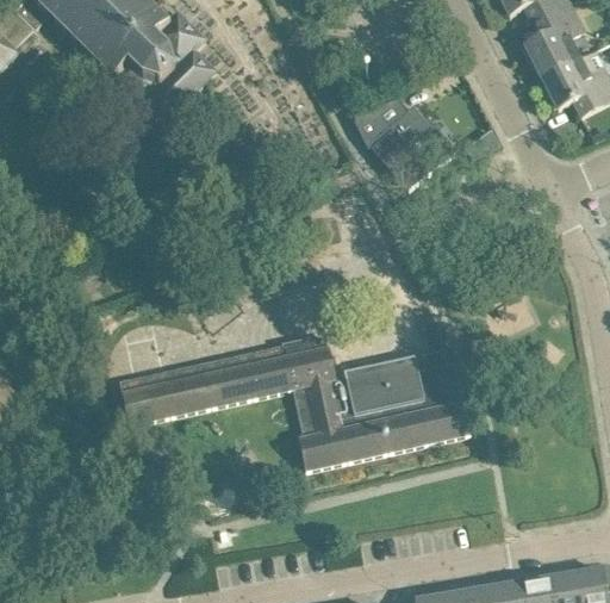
[(33,30),(49,16),(33,0),(11,0),(0,11),(0,74),(39,36),(33,30)]
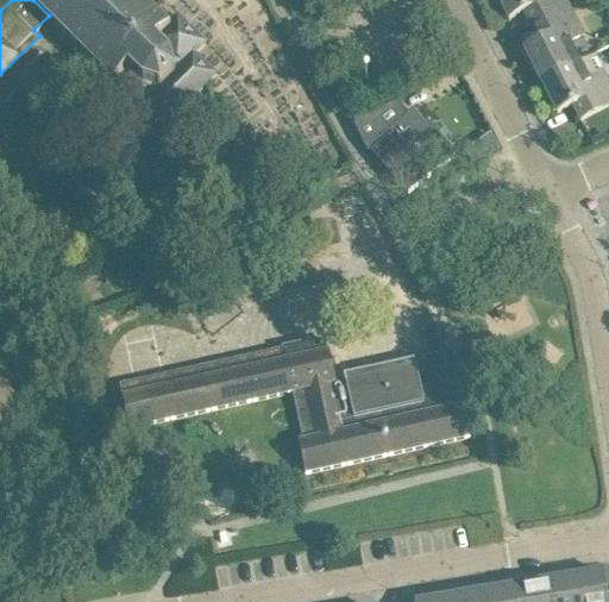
[(155,10),(144,0),(33,0),(49,16),(99,66),(94,71),(106,83),(101,87),(130,115),(132,112),(152,133),(215,70),(194,49),(206,38),(177,11),(173,14),(161,2),(155,10)]
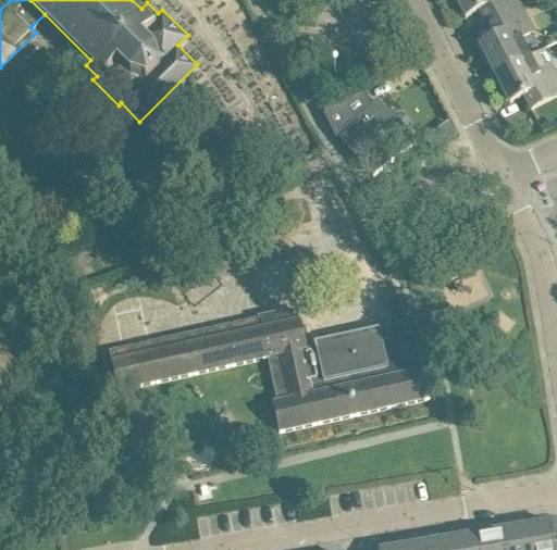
[(458,0),(466,13),(490,0),(497,14),(521,2),(520,0),(458,0)]
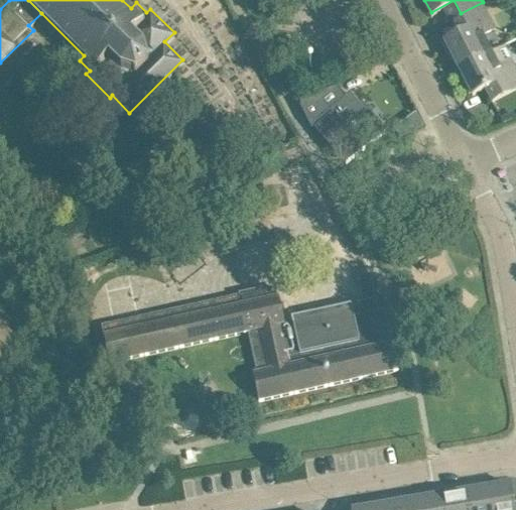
[(495,25),(483,2),(461,13),(468,26),(444,37),(459,65),(491,47),(482,31),(495,25)]
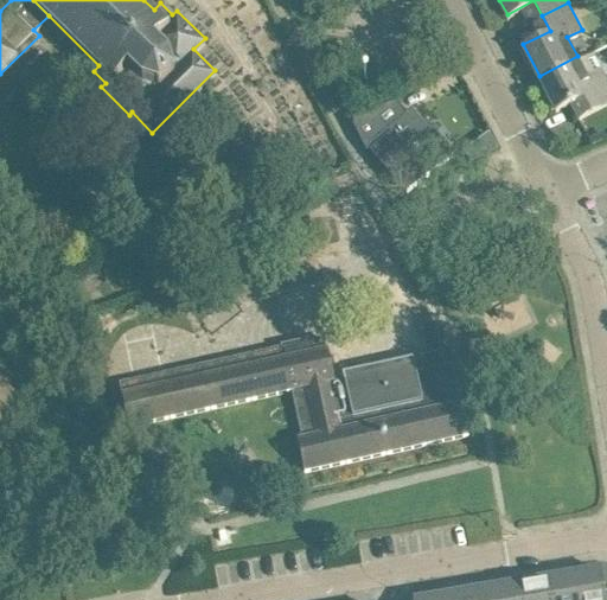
[(606,97),(606,80),(604,74),(592,49),(577,56),(540,76),(555,107),(583,93),(590,107),(606,97)]
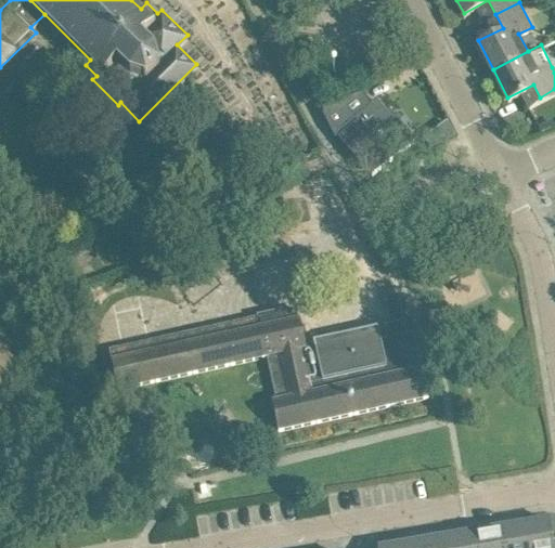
[(334,101),(322,106),(335,131),(338,129),(372,171),(414,137),(390,106),(387,109),(375,95),(348,118),(334,101)]
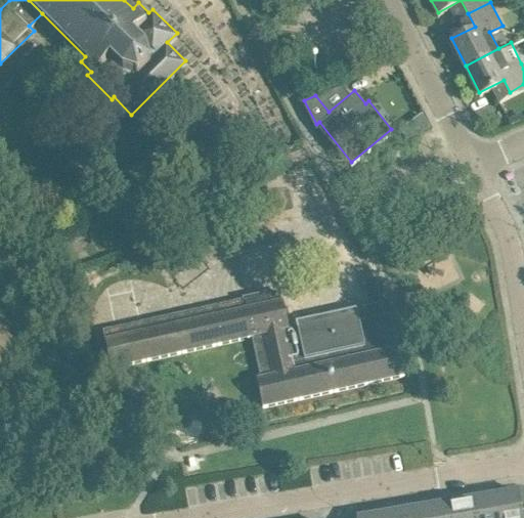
[(263,403),(404,372),(398,344),(397,344),(390,310),(383,312),(375,274),(362,276),(368,302),(362,303),(365,315),(359,317),(356,305),(354,305),(355,309),(298,321),(297,318),(295,318),(297,325),(289,326),(282,297),(281,297),(279,288),(103,327),(112,364),(252,334),(261,374),(256,375),(263,403)]
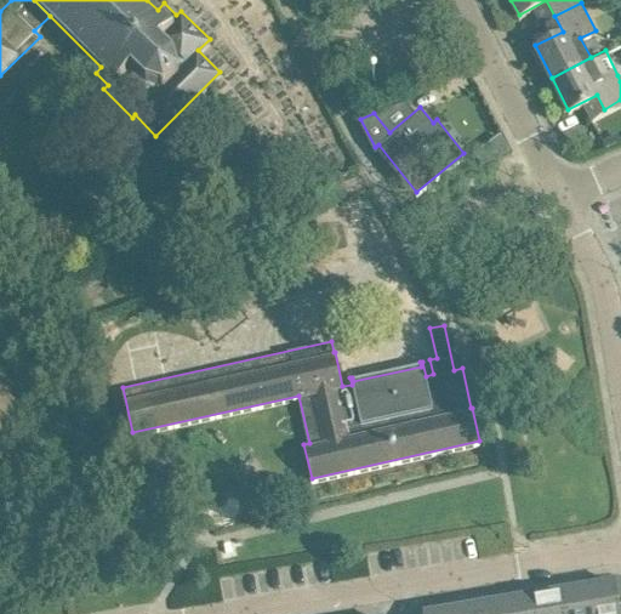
[(614,578),(587,583),(586,583),(591,613),(620,613),(620,600),(617,601),(614,578)]
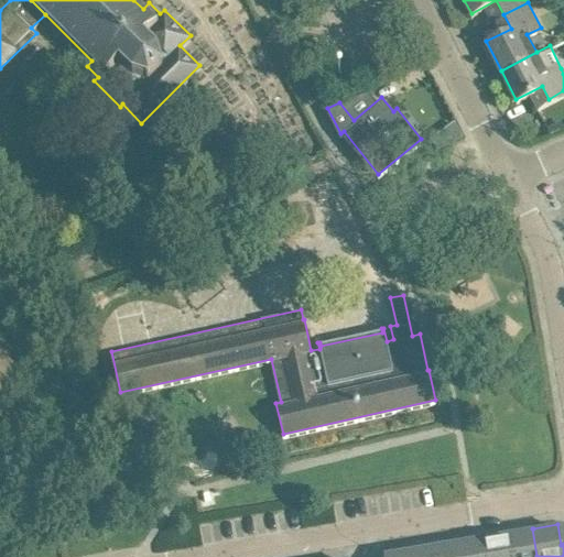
[(537,556),(532,528),(508,532),(511,556),(537,556)]
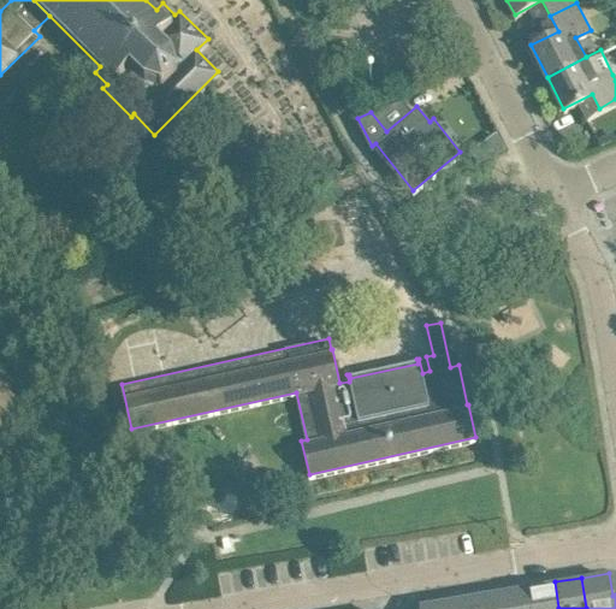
[(558,608),(555,581),(527,586),(531,608),(558,608)]
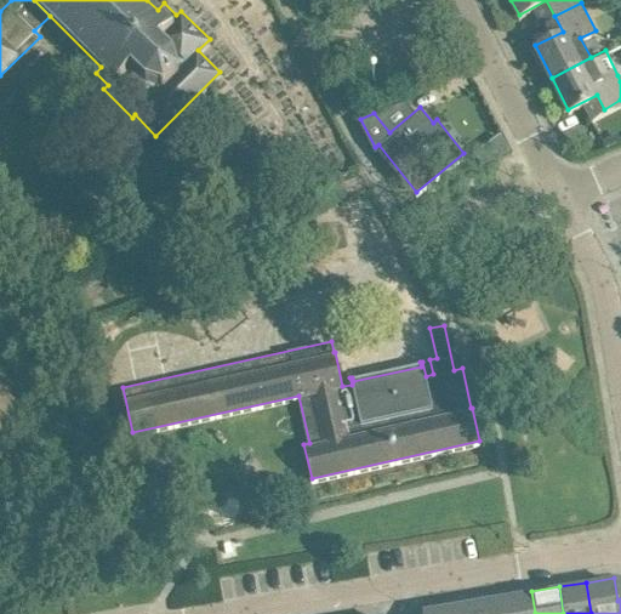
[(535,613),(531,591),(505,596),(507,613),(535,613)]
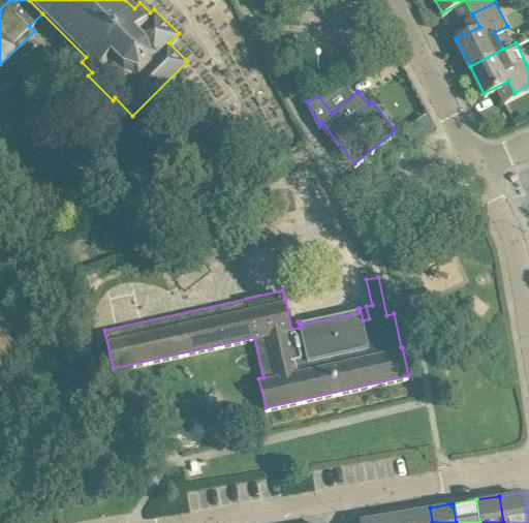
[(432,522),(430,508),(406,512),(408,522),(432,522)]
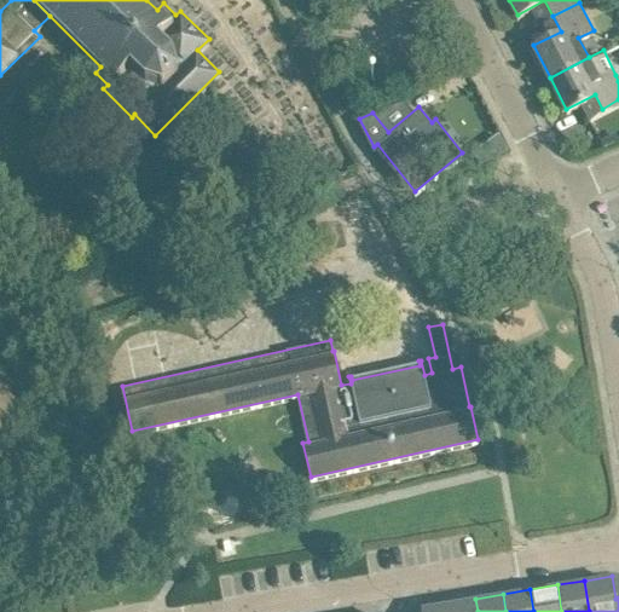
[(478,611),(475,599),(449,602),(450,611),(478,611)]
